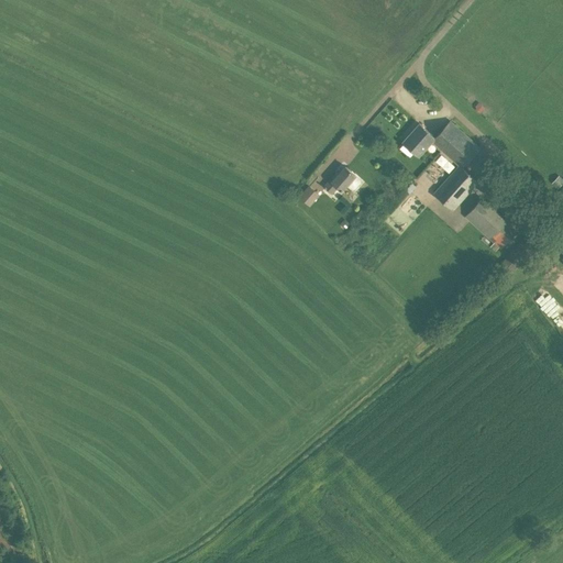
[(481,147),(451,122),(434,138),(419,123),(403,142),(419,156),(432,142),(457,166),(433,192),(453,211),(478,183),(462,167),(481,147)]
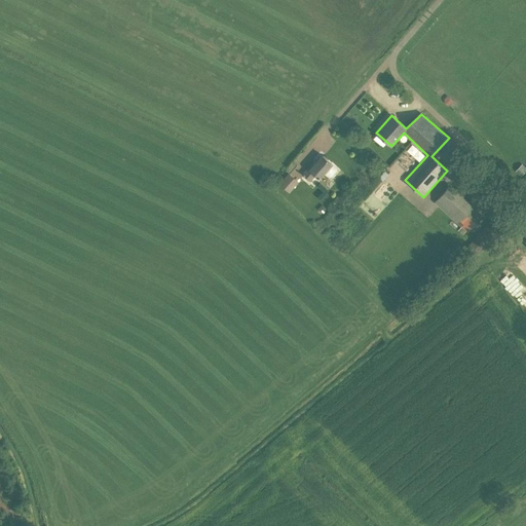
[(337,168),(332,163),(323,155),(311,167),(310,165),(302,174),(310,181),(315,175),(318,178),(325,172),(330,177),(332,177),(338,171),(337,168)]
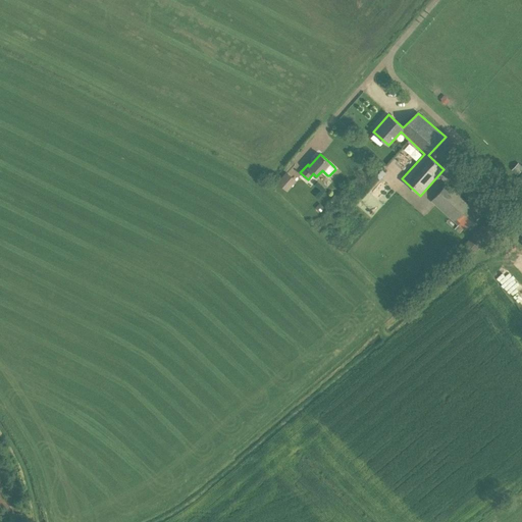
[(386,179),(389,171),(383,169),(381,177),(386,179)]
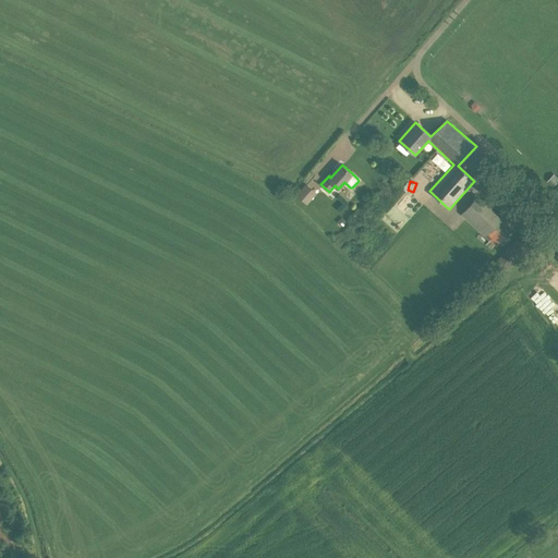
[(307,204),(317,193),(306,183),(296,195),(307,204)]
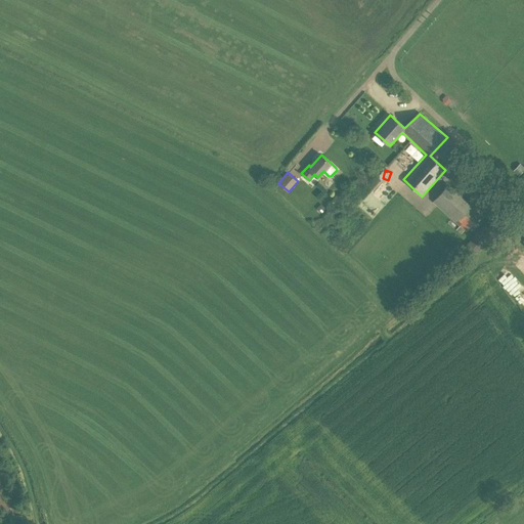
[(466,231),(482,214),(448,183),(432,202),(460,225),(455,229),(461,234),(465,230),(466,231)]
